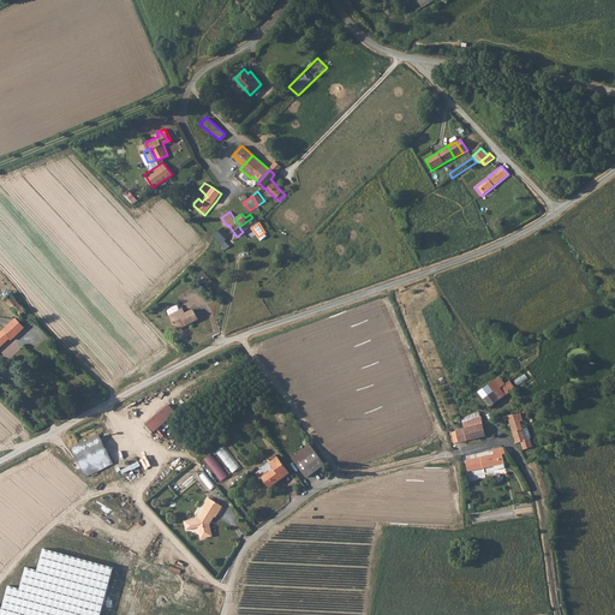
[(231,238),(224,228),(222,230),(216,234),(218,237),(216,237),(218,239),(218,238),(222,245),(231,238)]
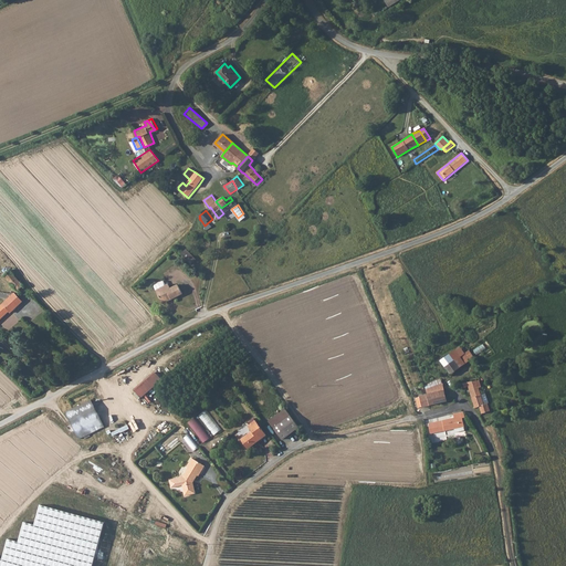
[(189,266),(195,261),(185,252),(179,257),(189,266)]
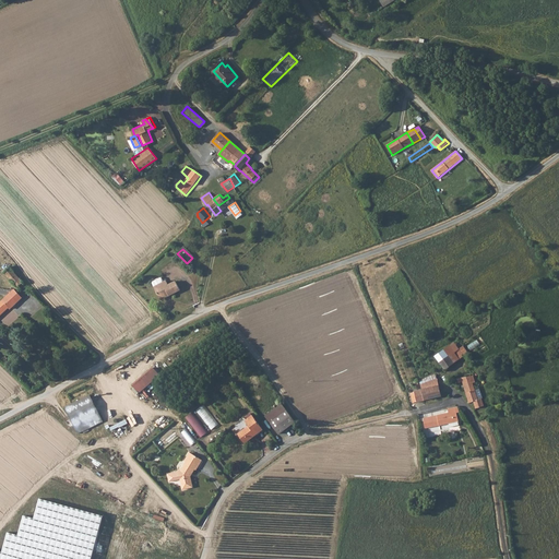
[(18,287),(24,282),(10,266),(4,272),(16,287),(18,287)]
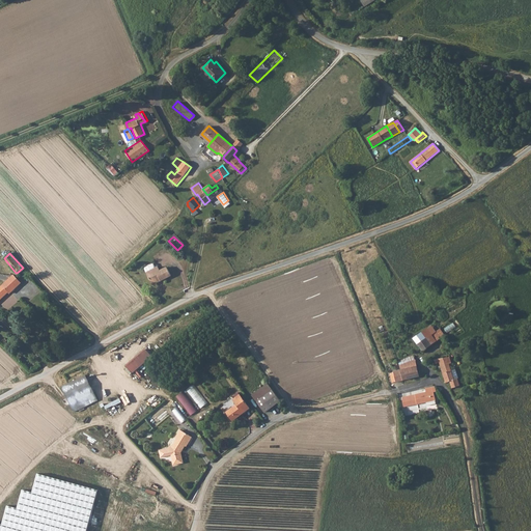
[(146,274),(152,285),(161,281),(162,283),(171,278),(167,269),(161,272),(159,268),(157,269),(155,266),(154,264),(146,269),(145,270),(147,274),(146,274)]
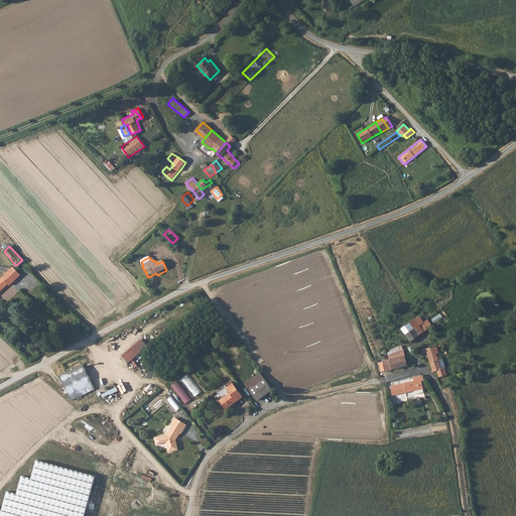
[(3,276),(9,282),(19,273),(13,266),(3,276)]
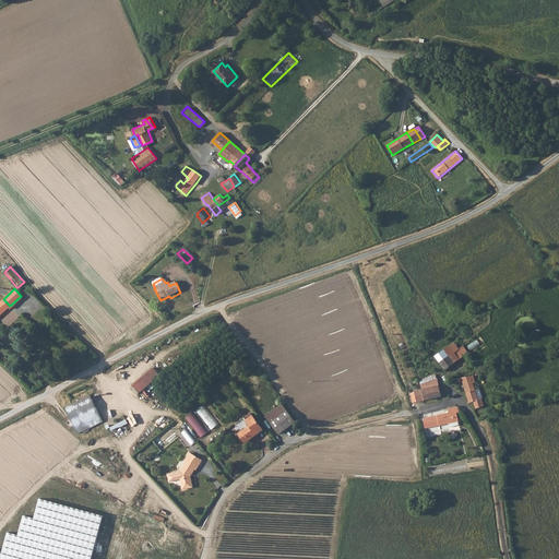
[(0,314),(10,306),(3,299),(0,301),(0,314)]
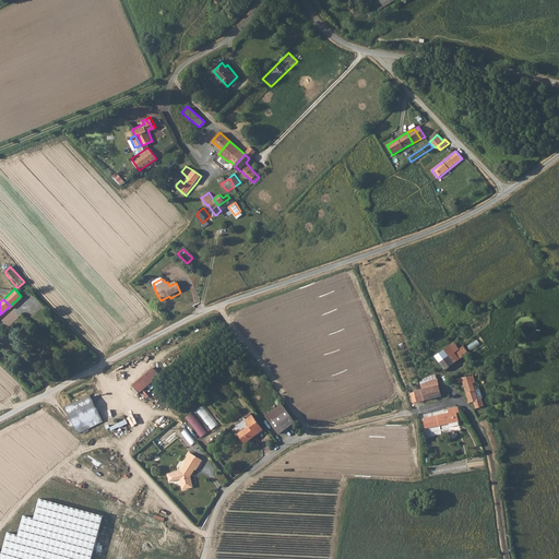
[(433,356),(440,365),(444,371),(454,365),(467,355),(461,346),(458,348),(453,342),(433,356)]
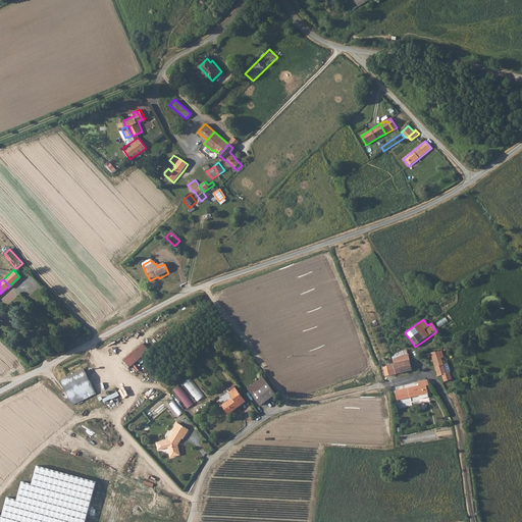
[(128,358),(135,364),(144,357),(150,351),(144,345),(128,358)]
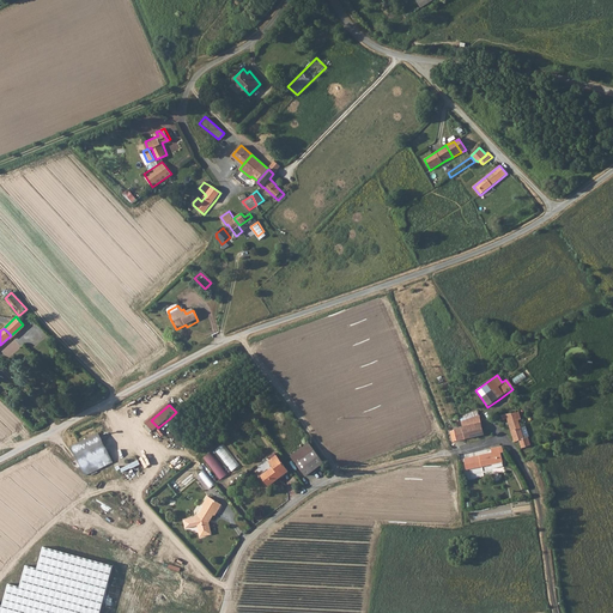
[(520,411),(516,412),(515,412),(503,416),(504,419),(509,418),(516,442),(521,441),(523,448),(532,445),(529,437),(530,437),(527,426),(522,428),(520,419),(522,418),(520,411)]
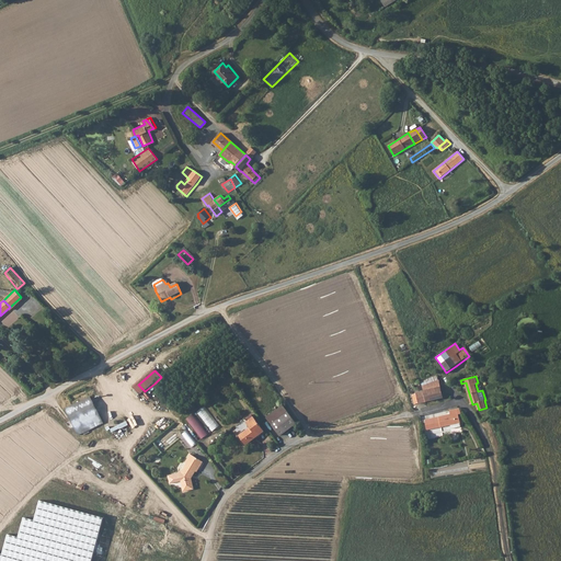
[(422,388),(438,381),(437,377),(420,384),(422,388)]
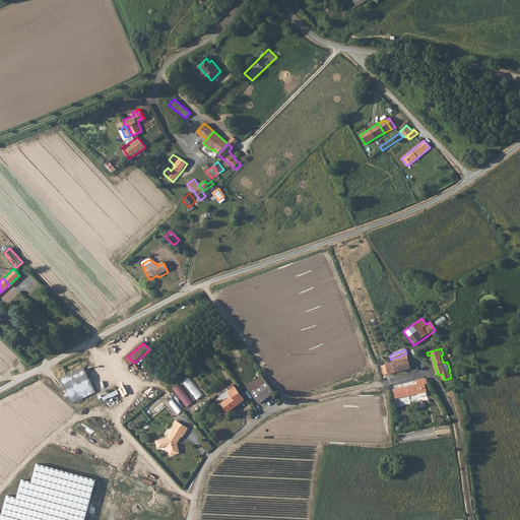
[(387,376),(410,370),(406,353),(391,360),(392,364),(385,366),(387,376)]
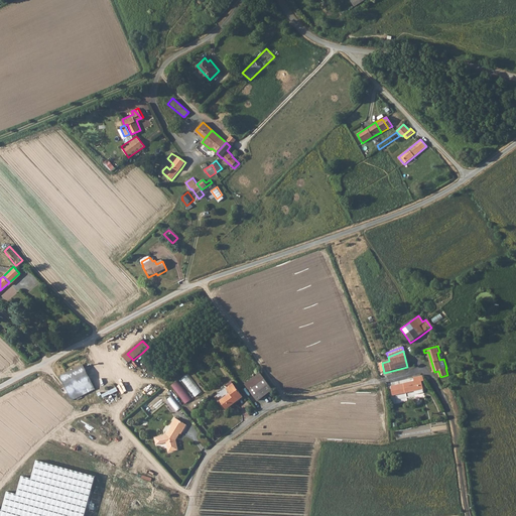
[(123,357),(129,363),(133,360),(127,354),(123,357)]
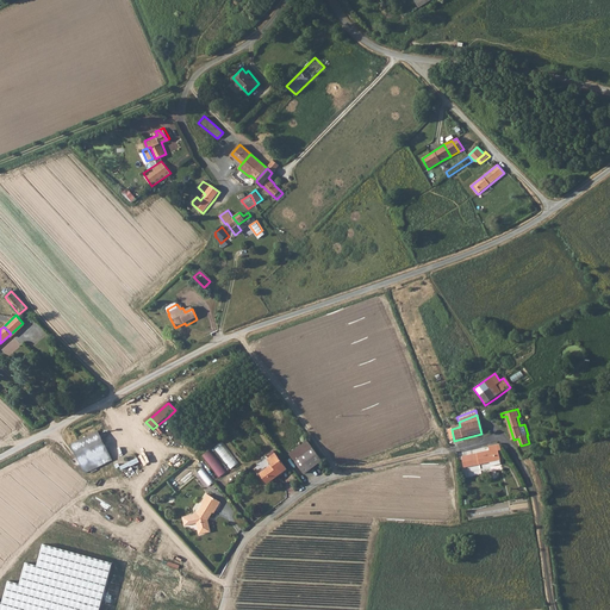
[(73,446),(83,468),(87,474),(113,460),(99,433),(73,446)]
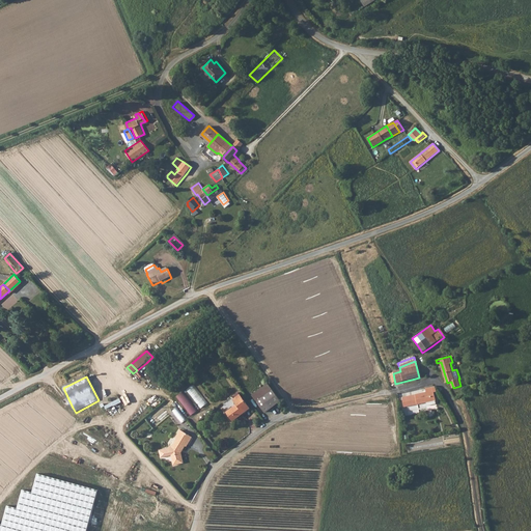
[(267,384),(252,395),(266,411),(280,399),(267,384)]
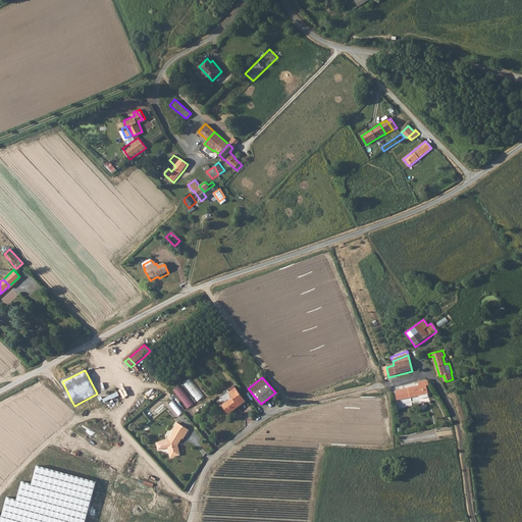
[(196,385),(191,378),(185,382),(190,389),(196,385)]
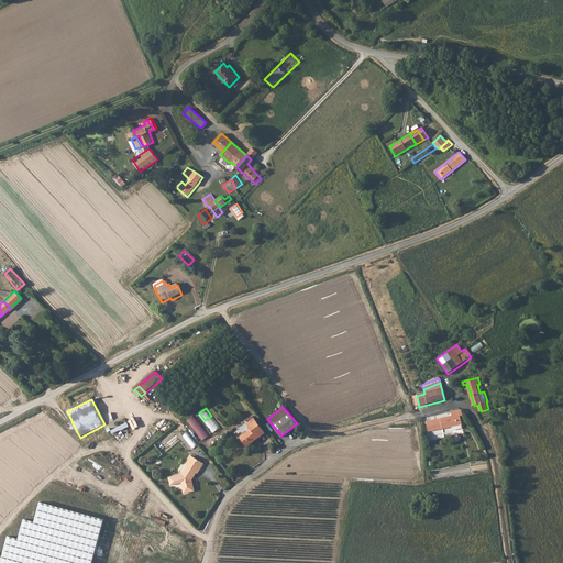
[(464,415),(463,409),(452,412),(453,416),(426,422),(428,432),(453,427),(454,430),(463,428),(463,424),(461,416),(464,415)]
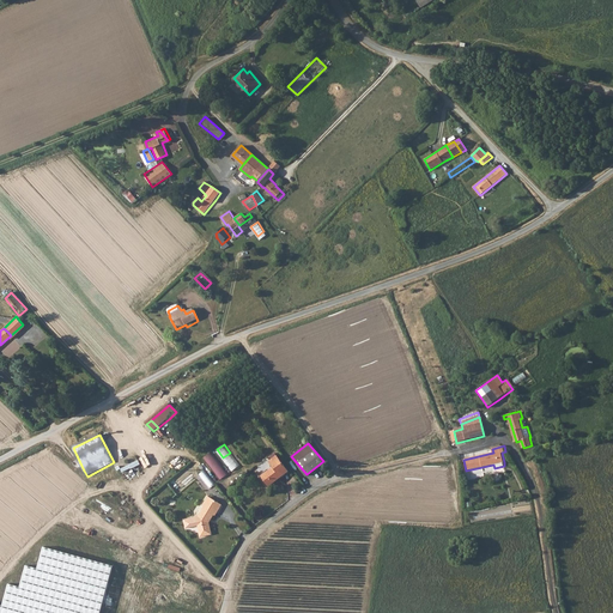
[(206,457),(220,480),(229,474),(214,451),(206,457)]
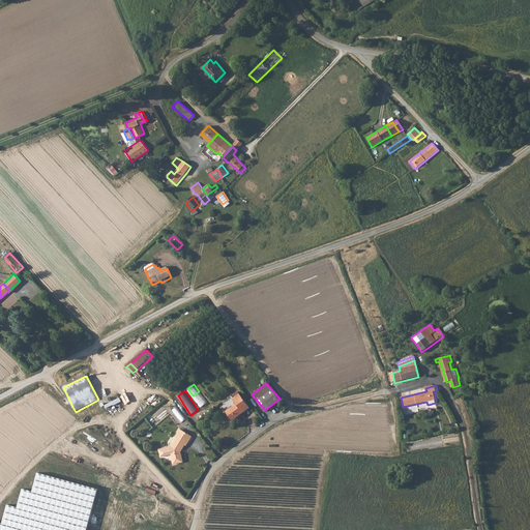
[(233,399),(237,404),(227,412),(233,420),(249,408),(239,394),(233,399)]
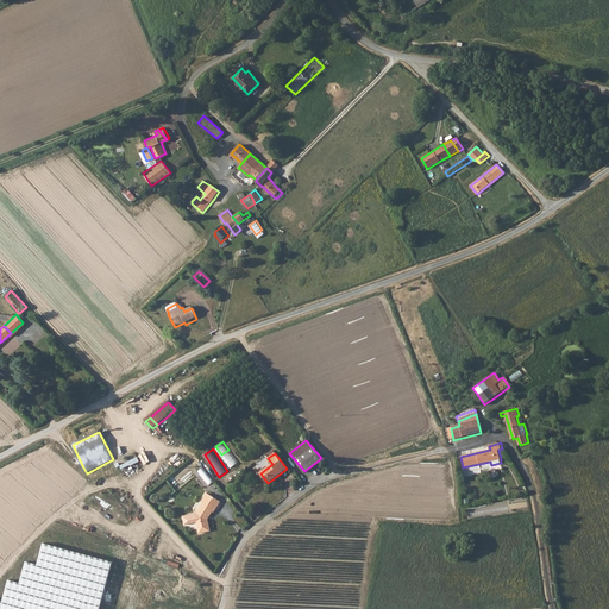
[(138,458),(120,466),(121,470),(130,466),(131,466),(139,462),(138,458)]
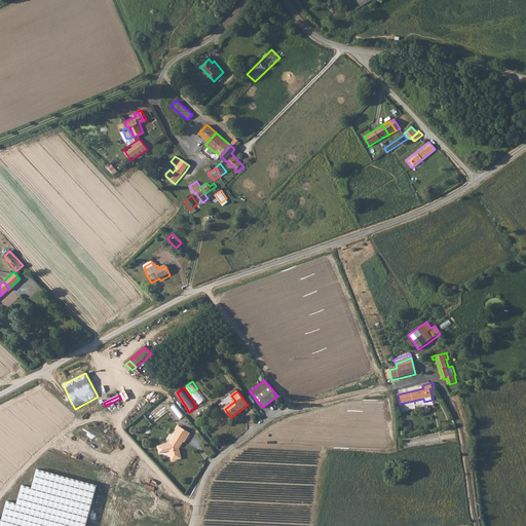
[(172,407),(181,419),(186,415),(176,404),(172,407)]
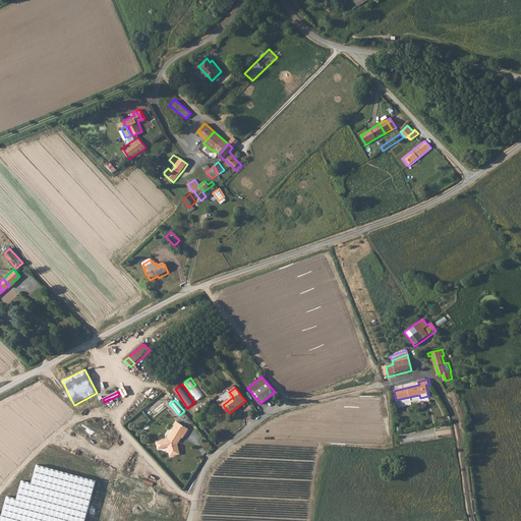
[(169,448),(171,458),(181,455),(178,446),(178,444),(179,442),(180,443),(182,439),(183,440),(189,430),(177,422),(173,430),(174,431),(166,446),(169,448)]
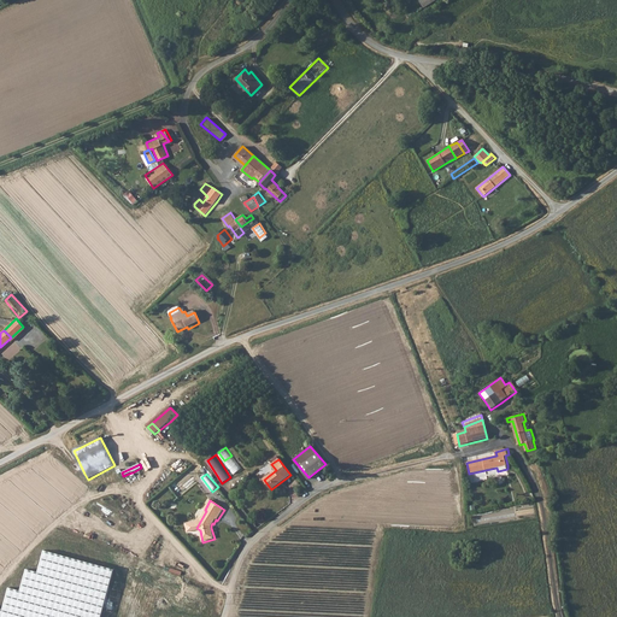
[(100,616),(115,570),(45,551),(39,573),(28,570),(22,592),(10,588),(4,611),(0,609),(0,616),(100,616)]
